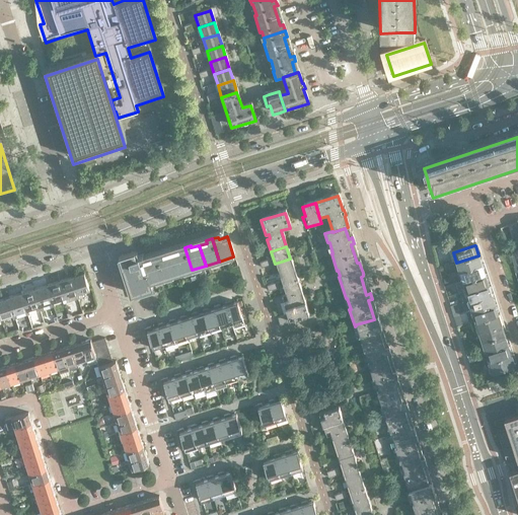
[(192,270),(185,247),(178,249),(178,251),(171,254),(177,275),(192,270)]
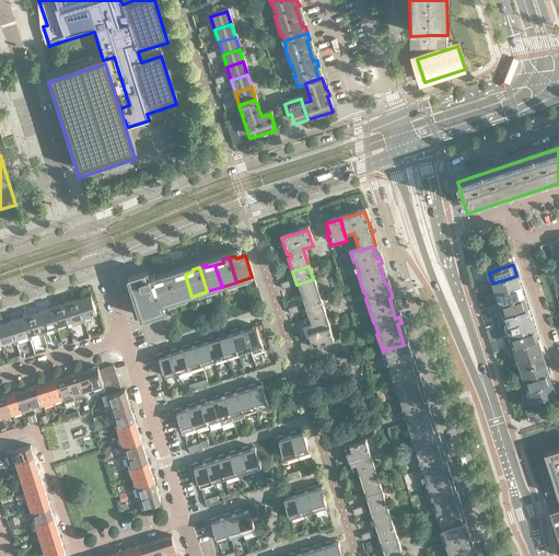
[(166,321),(162,307),(154,284),(153,278),(147,280),(144,274),(127,280),(140,321),(144,320),(147,327),(166,321)]
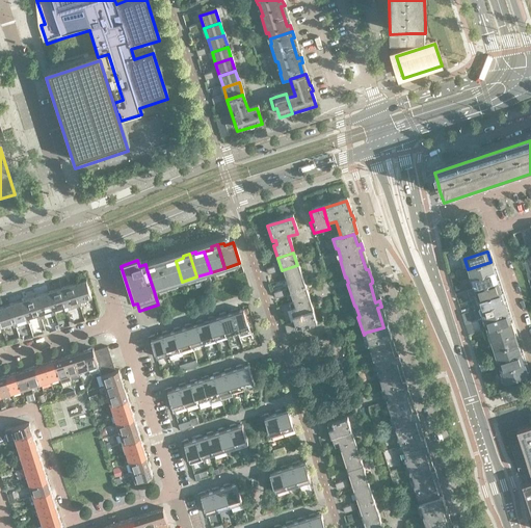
[(182,282),(176,261),(167,263),(166,261),(160,263),(167,286),(182,282)]
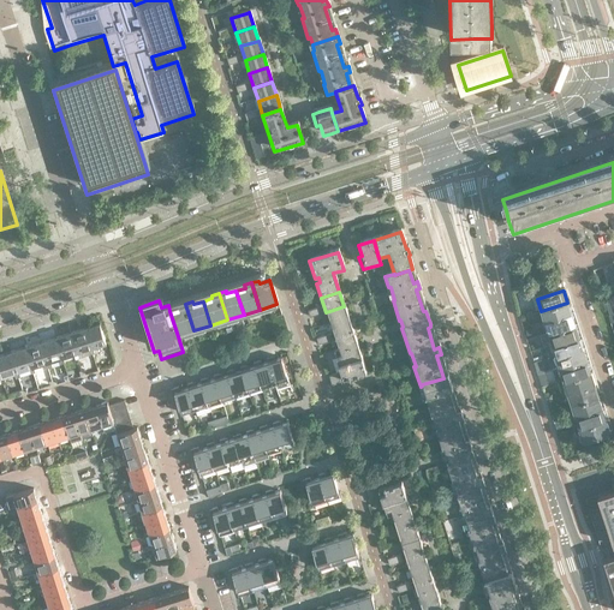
[(571,315),(567,303),(541,311),(544,323),(571,315)]
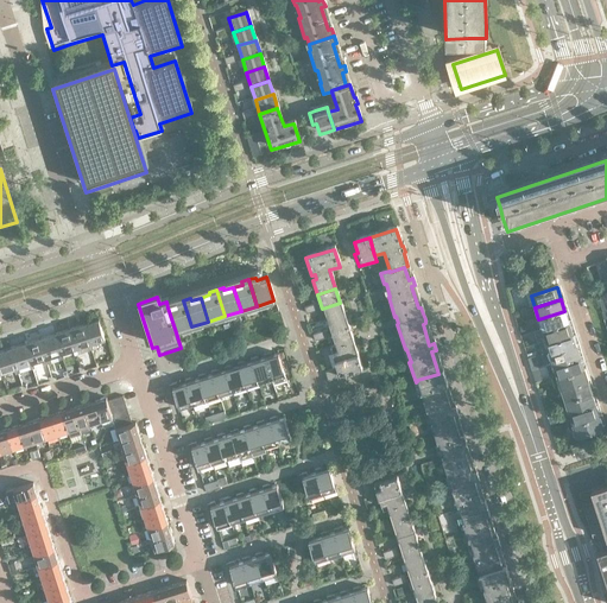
[(191,327),(183,300),(176,303),(177,305),(168,308),(176,332),(191,327)]
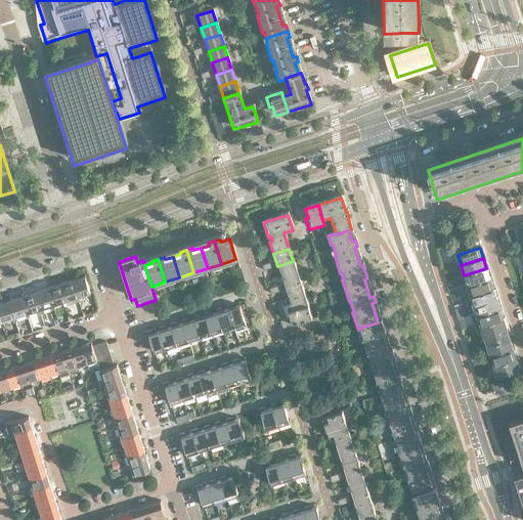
[(297,272),(293,261),(277,266),(281,277),(297,272)]
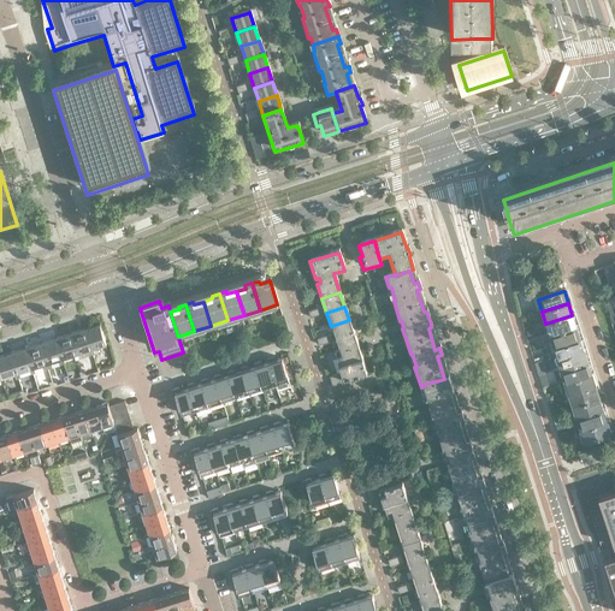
[(575,327),(572,315),(545,324),(549,336),(575,327)]
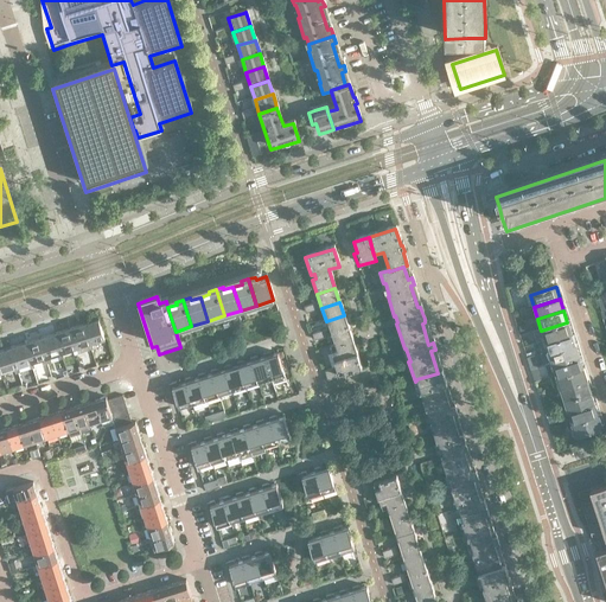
[(348,330),(344,315),(326,321),(330,334),(348,330)]
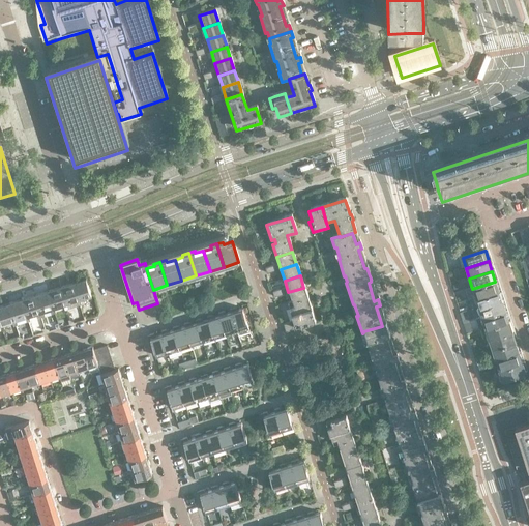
[(498,292),(495,282),(472,289),(475,299),(498,292)]
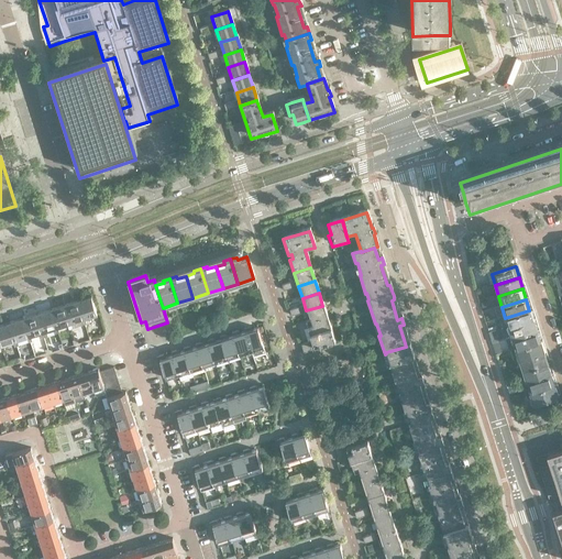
[(97,318),(90,300),(77,305),(83,322),(84,321),(97,318)]
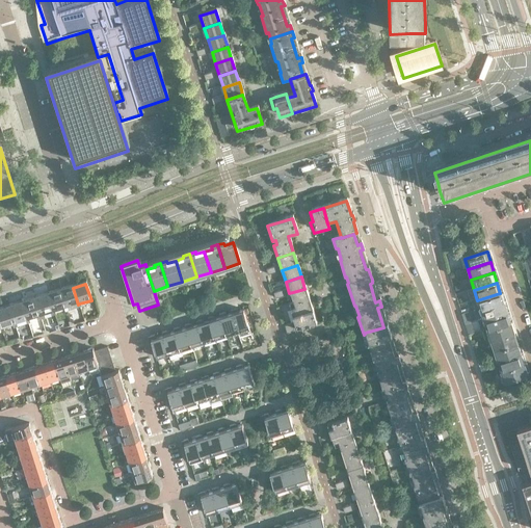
[(78,305),(73,288),(59,292),(64,309),(67,308),(76,306),(78,305)]
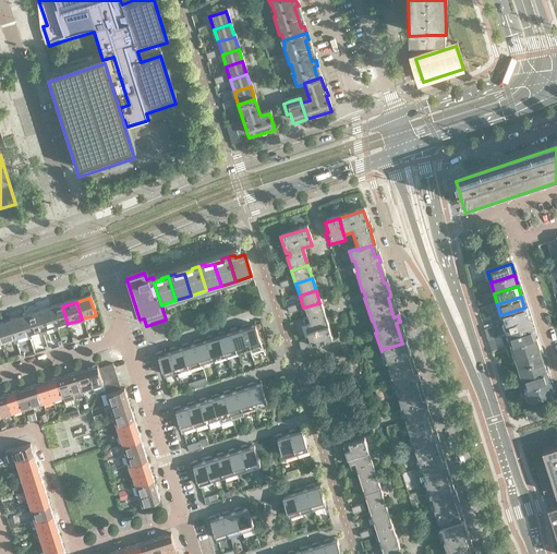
[(324,315),(319,303),(303,308),(307,320),(307,321),(324,315)]
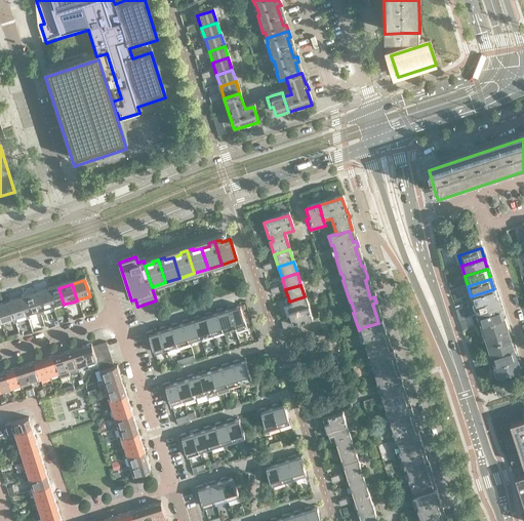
[(64,305),(58,288),(46,292),(51,309),(52,308),(62,306),(64,305)]
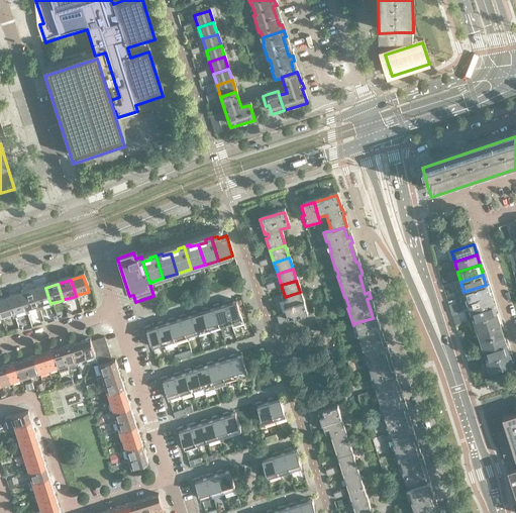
[(489,295),(486,285),(463,292),(467,302),(489,295)]
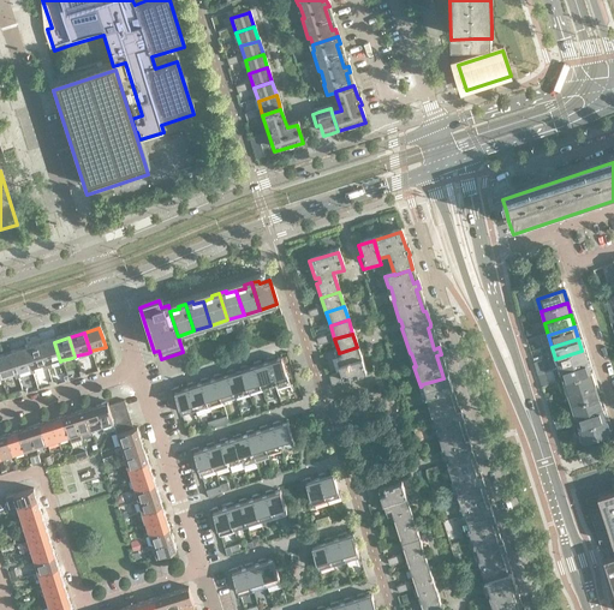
[(60,362),(54,342),(40,347),(45,366),(47,365),(58,363),(60,362)]
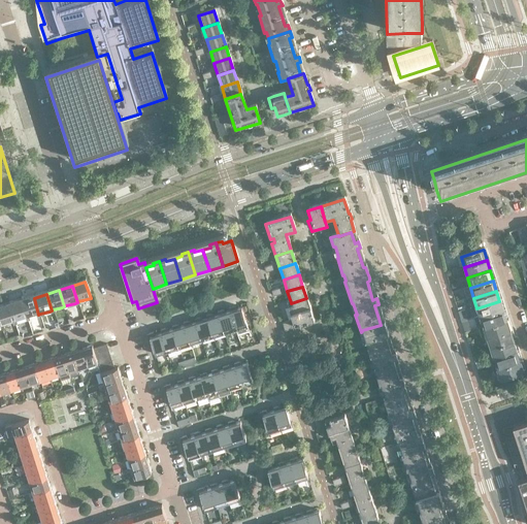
[(38,315),(34,298),(21,302),(26,319),(28,318),(37,316),(38,315)]
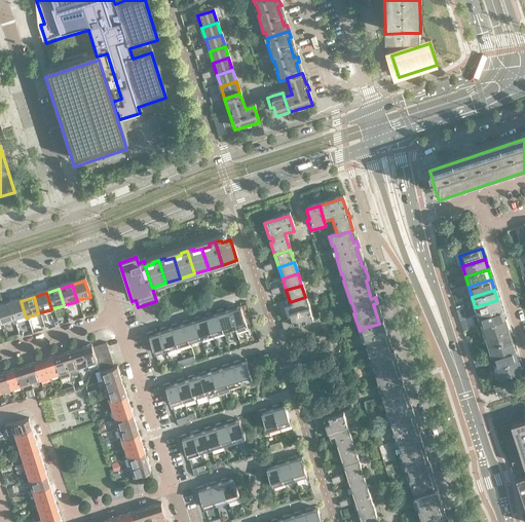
[(312,321),(305,297),(290,302),(290,301),(285,303),(291,322),(293,326),(293,328),(300,325),(301,329),(308,326),(307,323),(312,321)]
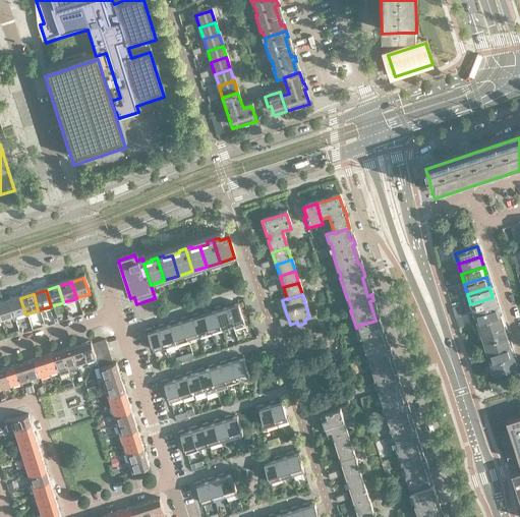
[(497,307),(493,297),(470,304),(474,314),(497,307)]
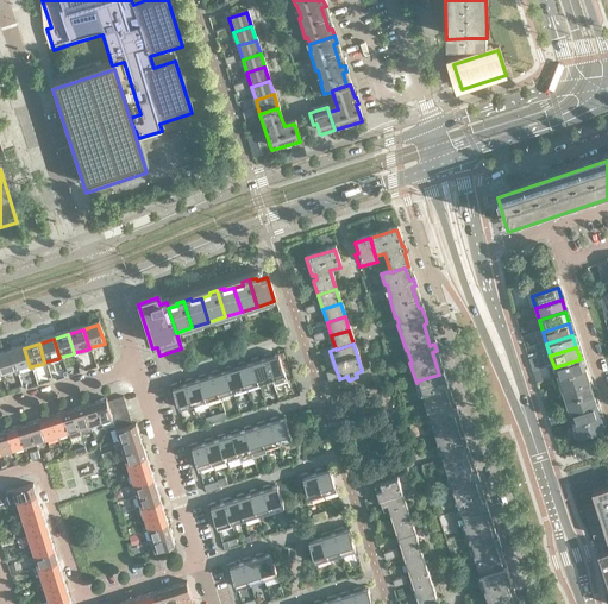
[(30,367),(24,348),(10,353),(16,372),(17,371),(27,369),(30,367)]
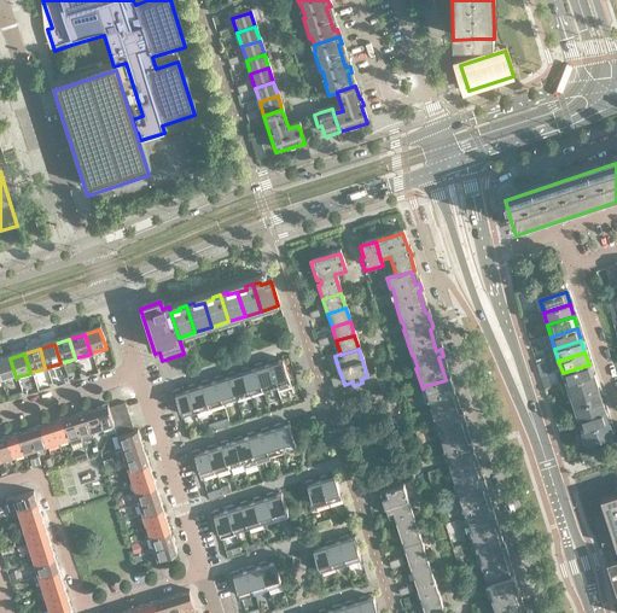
[(16,378),(10,358),(0,361),(0,379),(1,383),(3,381),(13,379),(16,378)]
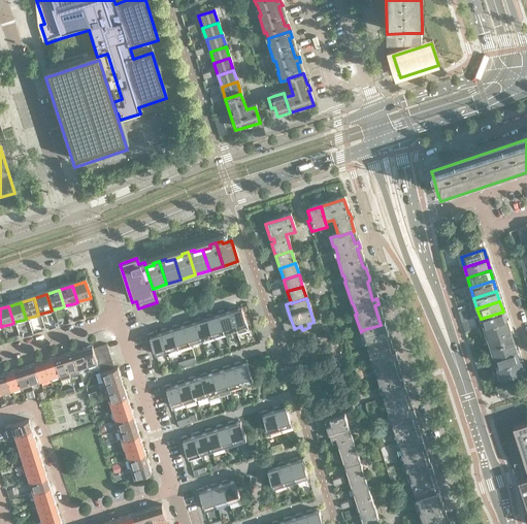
[(246,329),(241,310),(233,313),(232,309),(228,312),(229,315),(229,314),(235,332),(246,329)]
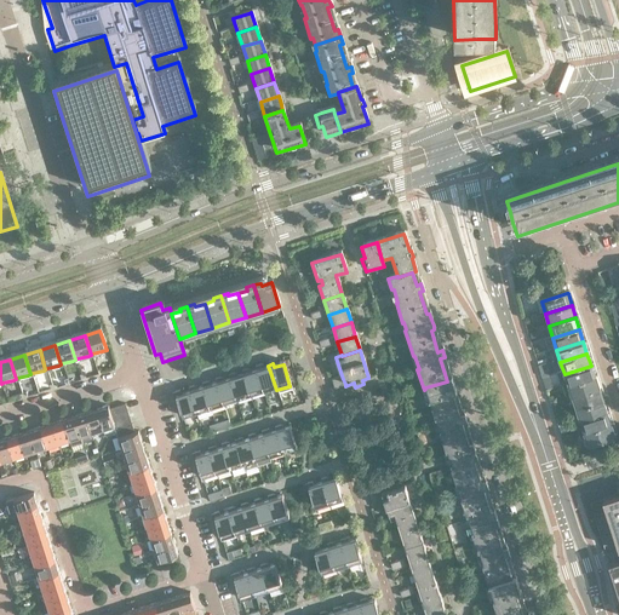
[(595,378),(591,366),(565,374),(568,386),(595,378)]
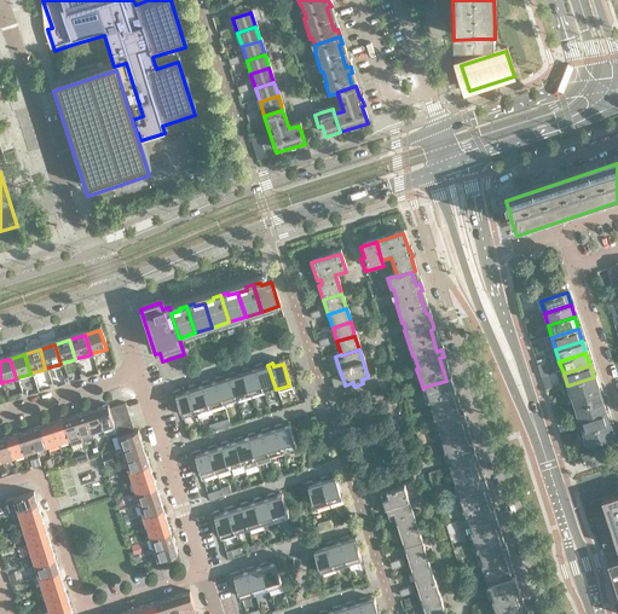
[(269,368),(269,369),(260,371),(259,368),(254,369),(255,372),(263,394),(276,389),(269,368)]
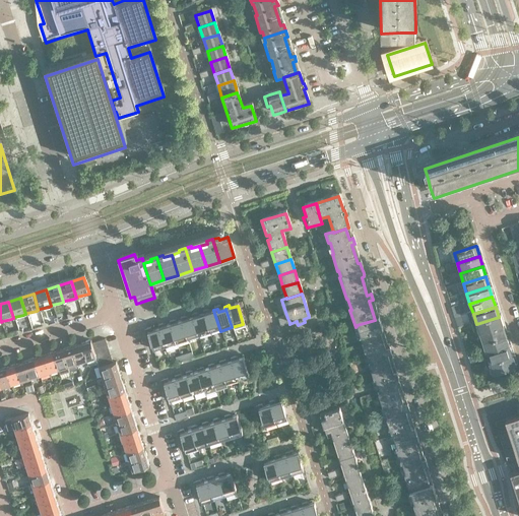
[(220,331),(214,313),(207,315),(206,312),(202,314),(203,317),(209,334),(220,331)]
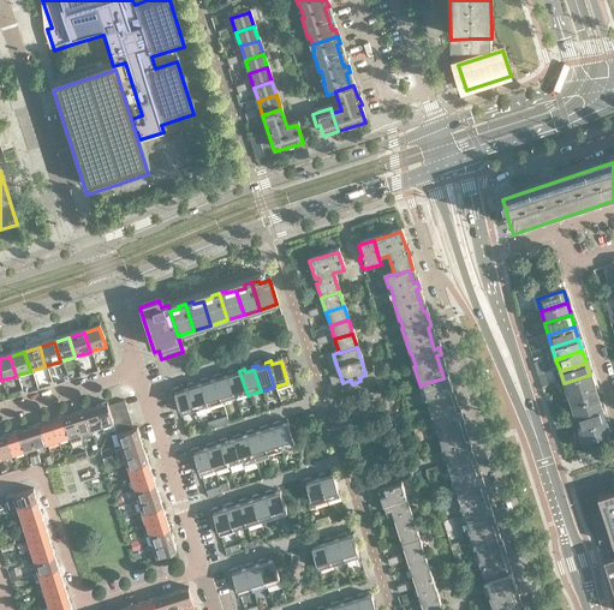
[(240,375),(232,377),(231,374),(226,375),(227,378),(234,400),(248,395),(240,375)]
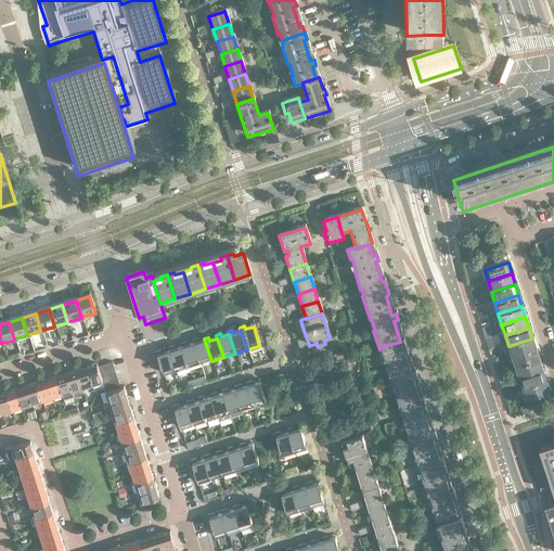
[(536,349),(532,338),(502,348),(505,359),(512,357),(536,349)]
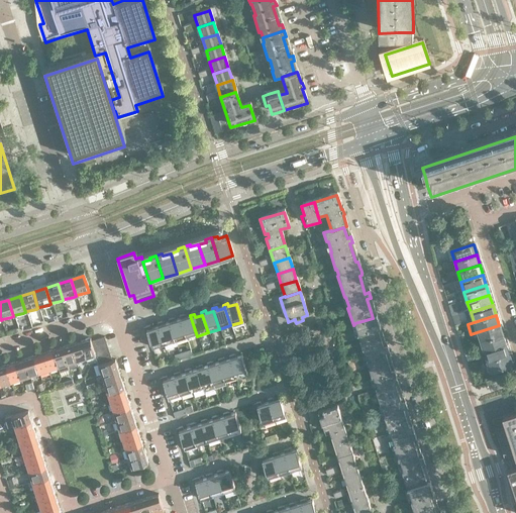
[(197,336),(191,318),(184,320),(183,317),(179,319),(180,322),(186,339),(197,336)]
